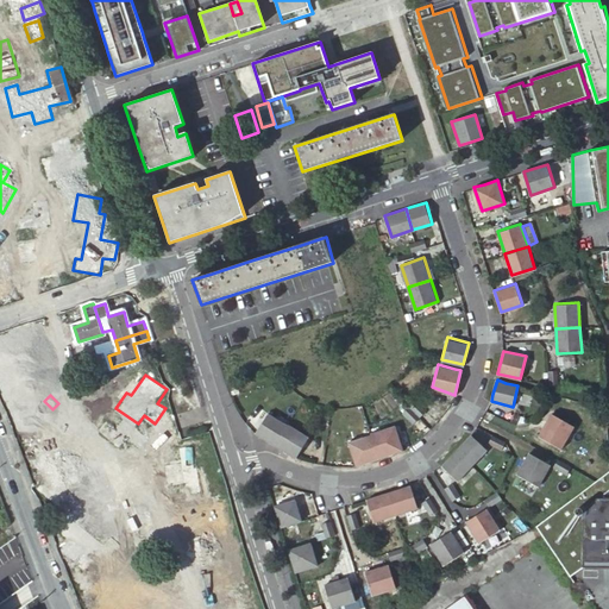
[(278,444),(292,424),(271,412),(258,432),(278,444)]
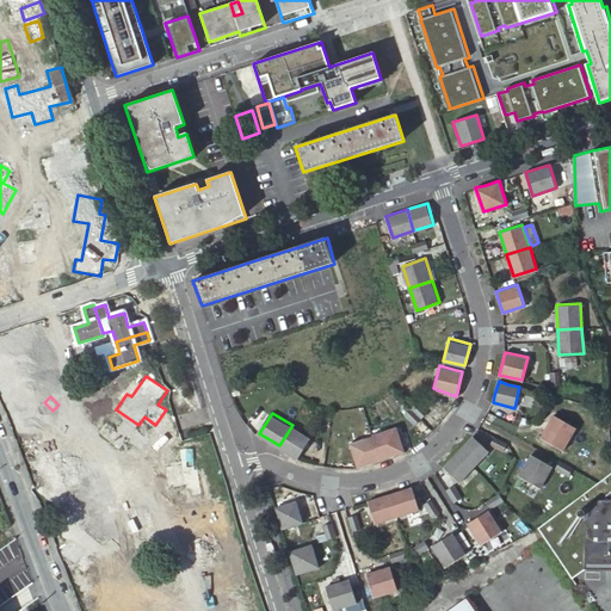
[(573,427),(551,415),(539,437),(561,449),(573,427)]
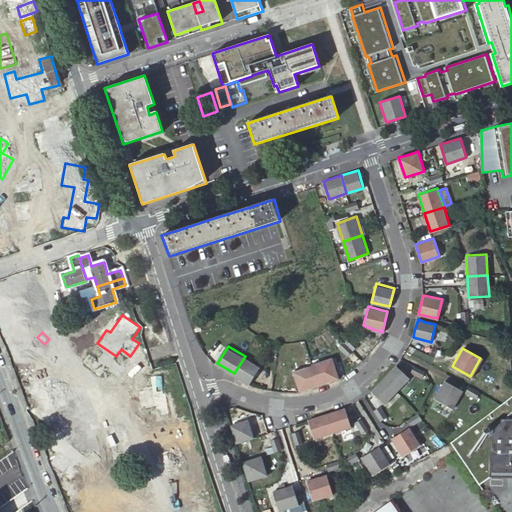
[(94,359),(87,353),(79,362),(98,378),(102,373),(112,382),(123,369),(101,351),(94,359)]
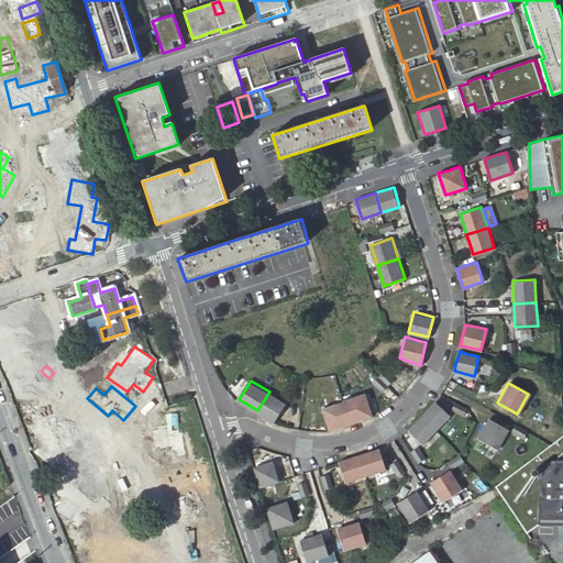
[(345,397),(346,398),(352,420),(363,417),(375,414),(368,390),(345,397)]
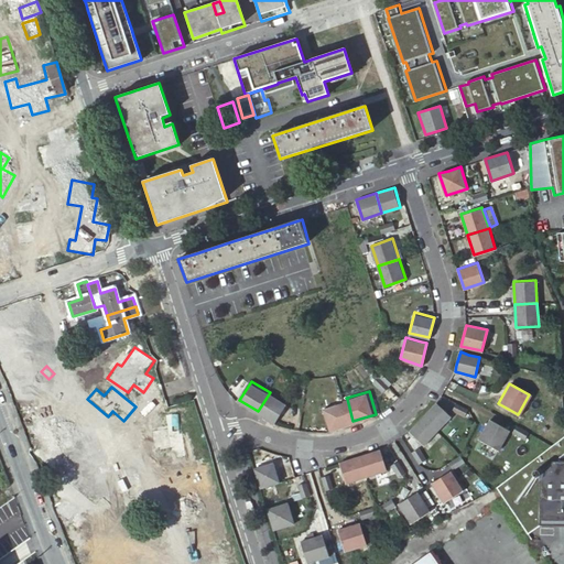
[(270,392),(258,411),(277,423),(278,422),(280,418),(289,403),(271,392),(270,392)]
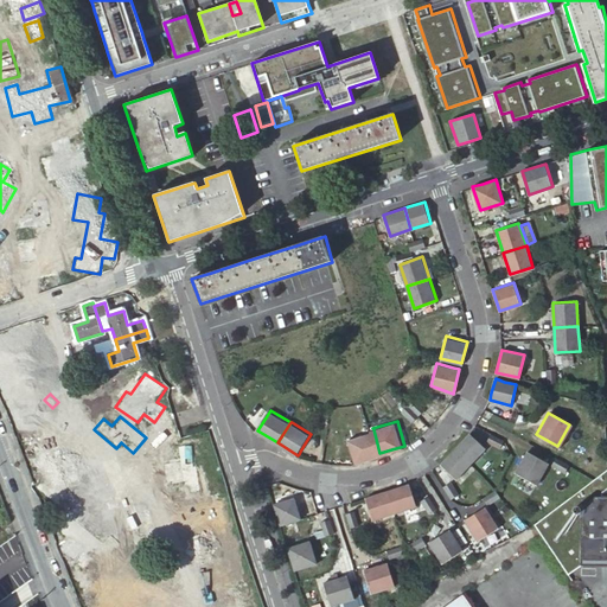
[(374,429),(350,436),(356,460),(368,457),(379,453),(374,429)]
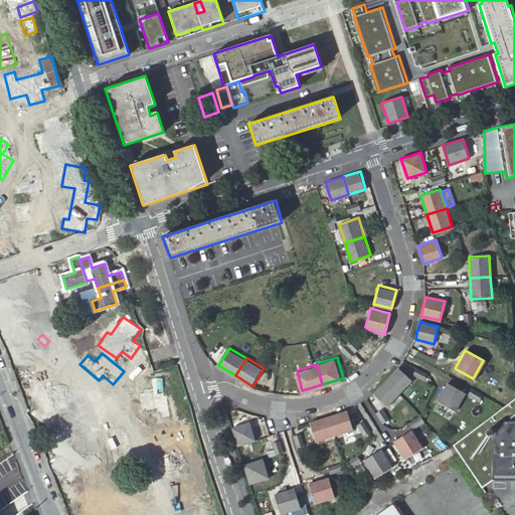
[(412,379),(398,367),(390,375),(386,380),(400,392),(402,389),(412,379)]
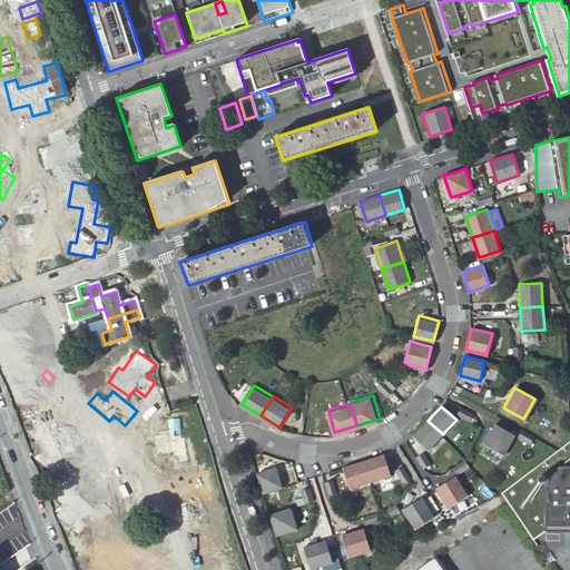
[(173,464),(188,462),(183,416),(166,419),(167,433),(153,435),(155,452),(172,450),(173,464)]
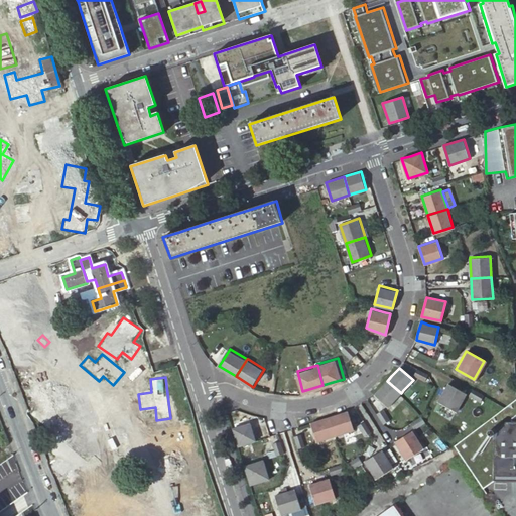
[(67,405),(75,396),(53,378),(44,388),(37,382),(26,394),(37,403),(28,414),(45,429),(52,420),(47,415),(60,400),(67,405)]
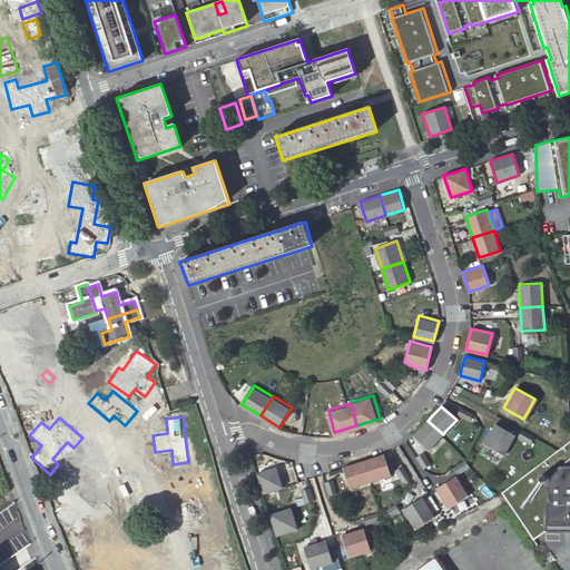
[(429,449),(443,434),(428,421),(414,435),(429,449)]
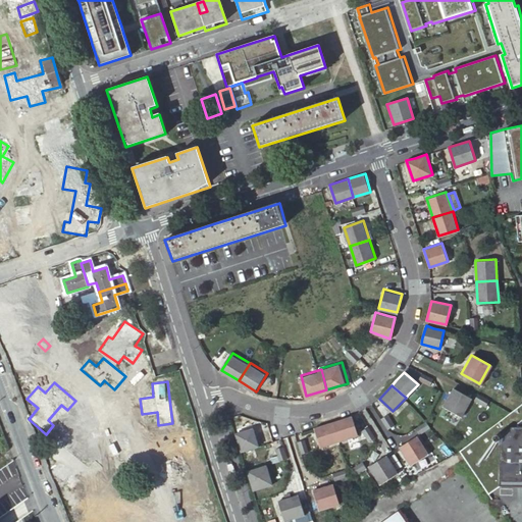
[(472,397),(453,386),(444,405),(462,415),(472,397)]
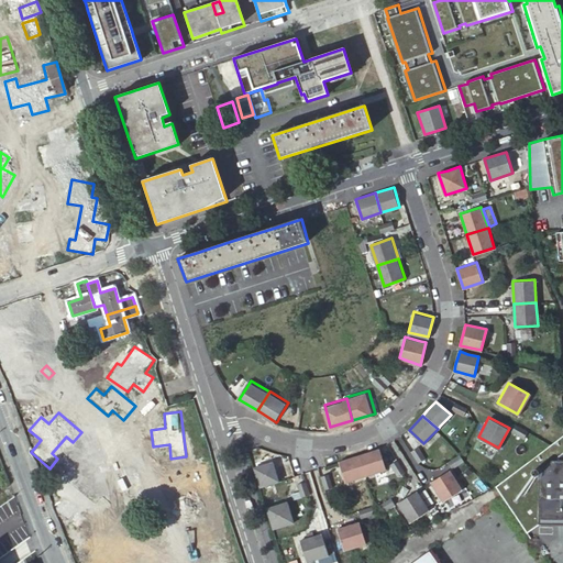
[(498,486),(495,488),(527,534),(539,526),(562,526),(562,437),(554,444),(498,486)]
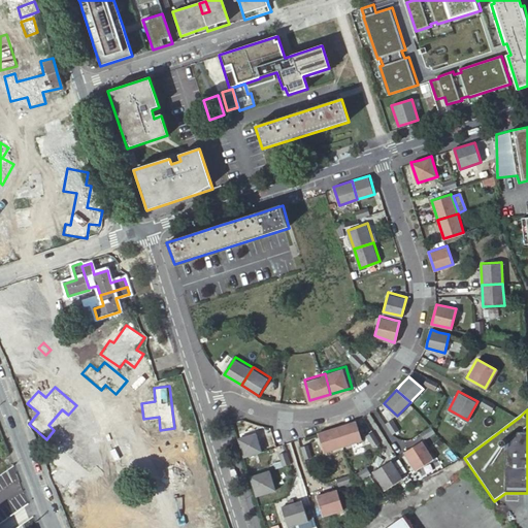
[(356,420),(337,426),(343,446),(362,439),(356,420)]
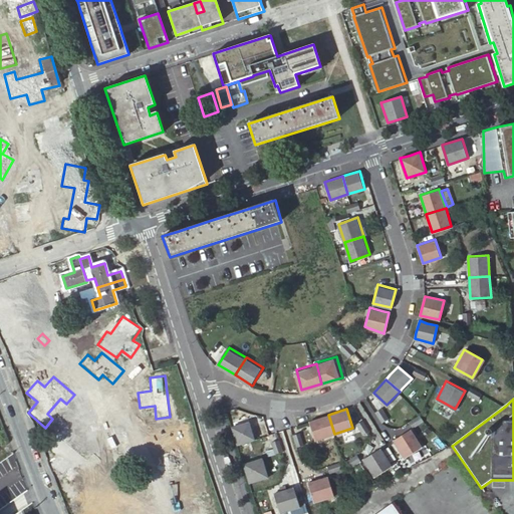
[(310,421),(316,440),(334,434),(328,415),(310,421)]
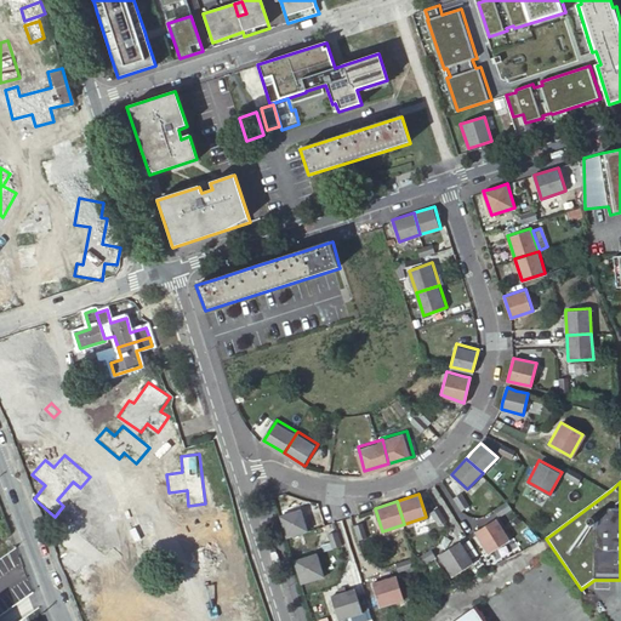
[(302,508),(280,516),(288,536),(309,529),(302,508)]
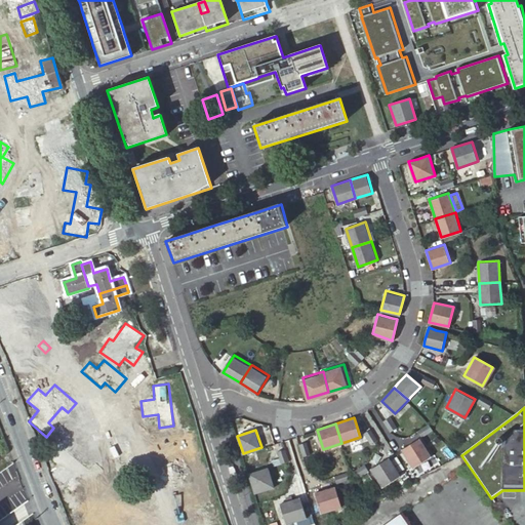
[(46,455),(84,490),(104,470),(94,460),(87,469),(70,452),(75,446),(64,436),(46,455)]
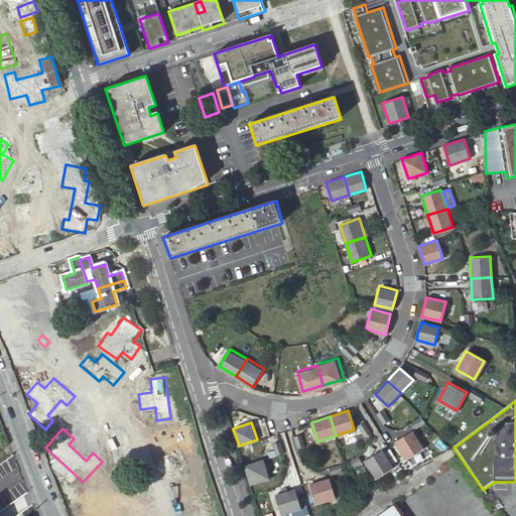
[(413,429),(395,440),(406,459),(424,447),(413,429)]
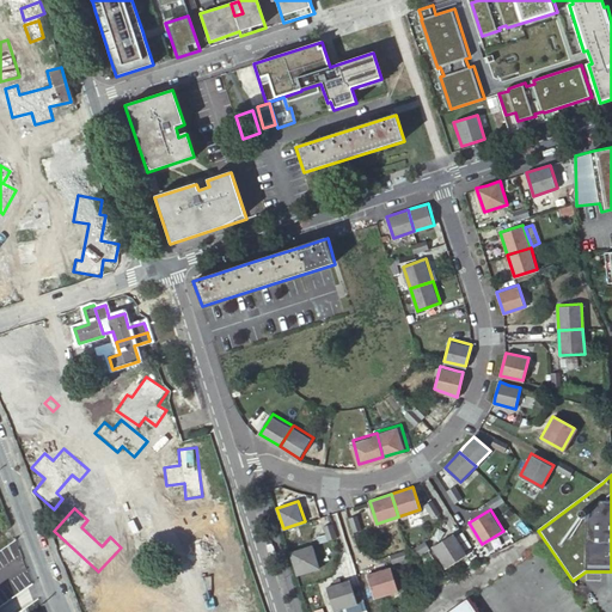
[(433,546),(446,567),(467,554),(454,533),(433,546)]
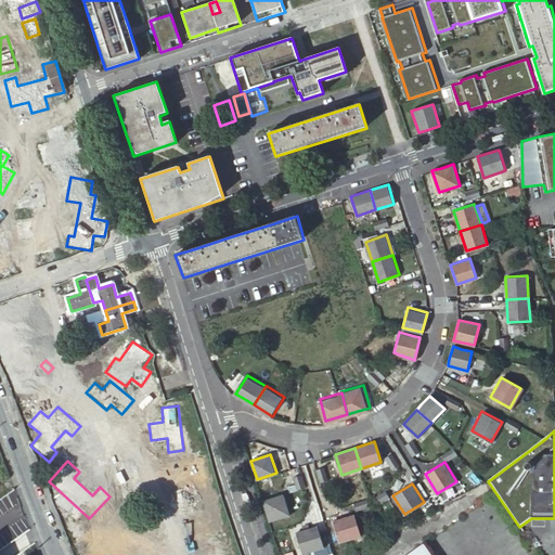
[(284,493),(263,500),(270,520),(291,514),(284,493)]
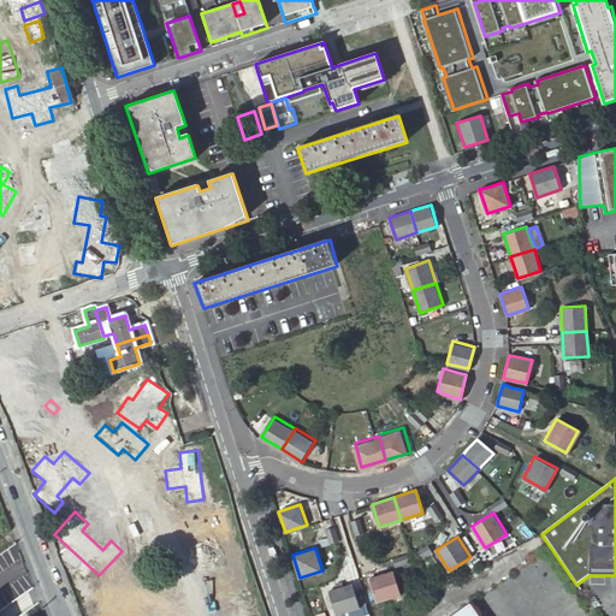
[(369,578),(377,602),(401,593),(394,570),(369,578)]
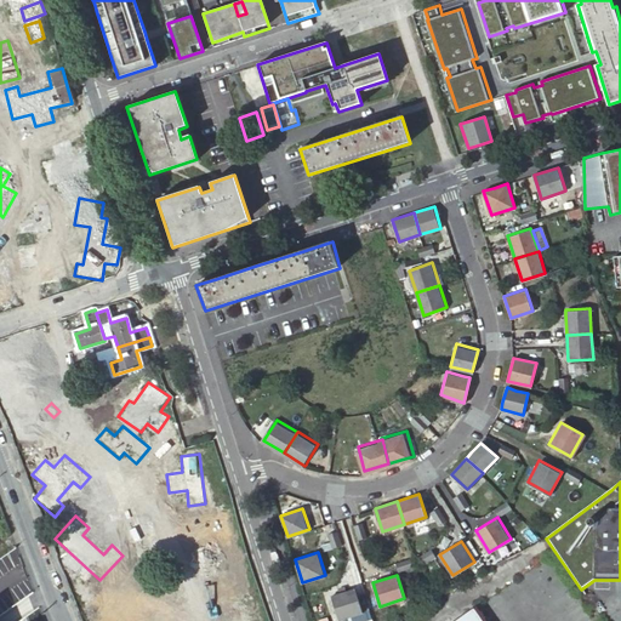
[(355,587),(331,596),(339,619),(363,611),(355,587)]
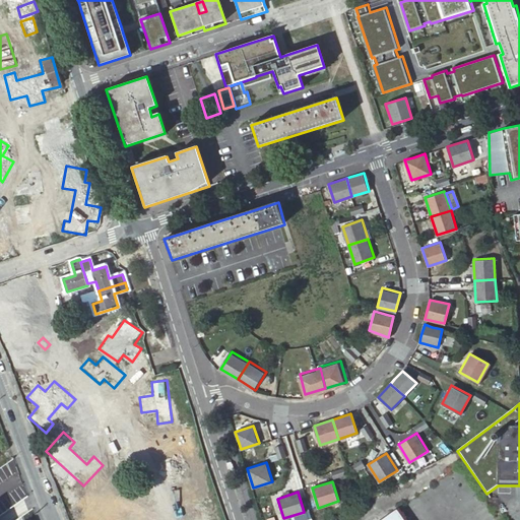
[(406,519),(398,509),(382,519),(406,519)]
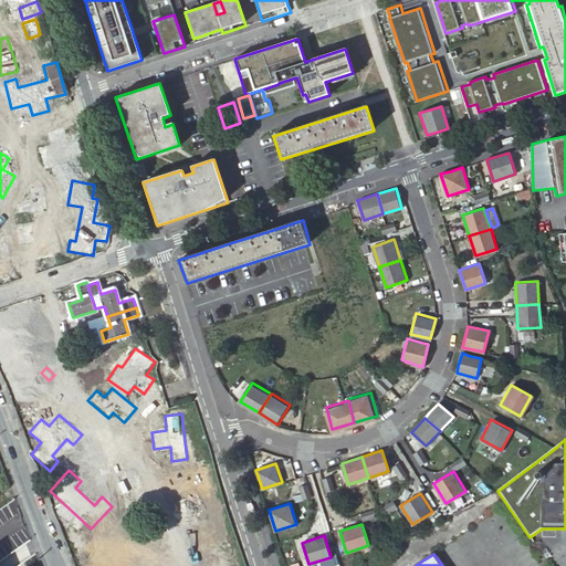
[(105,565),(92,555),(83,565),(105,565)]
